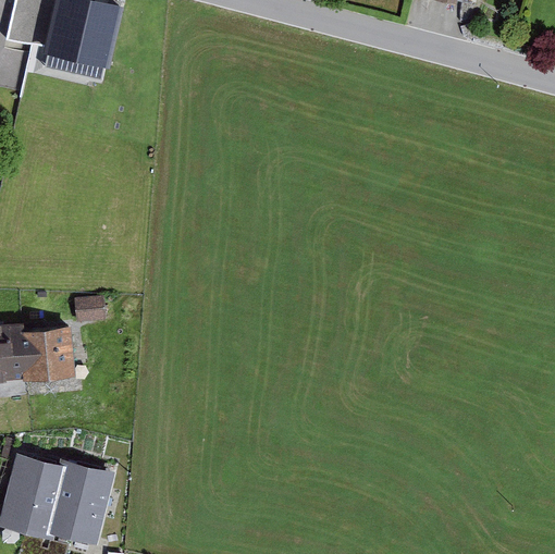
[(123,7),(95,0),(14,0),(4,40),(42,50),(41,53),(45,54),(41,68),(99,82),(103,66),(108,68),(123,7)]
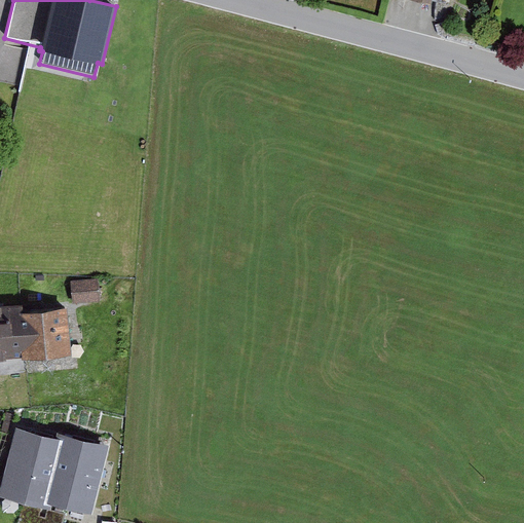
[(97,282),(69,284),(70,306),(99,304),(97,282)]
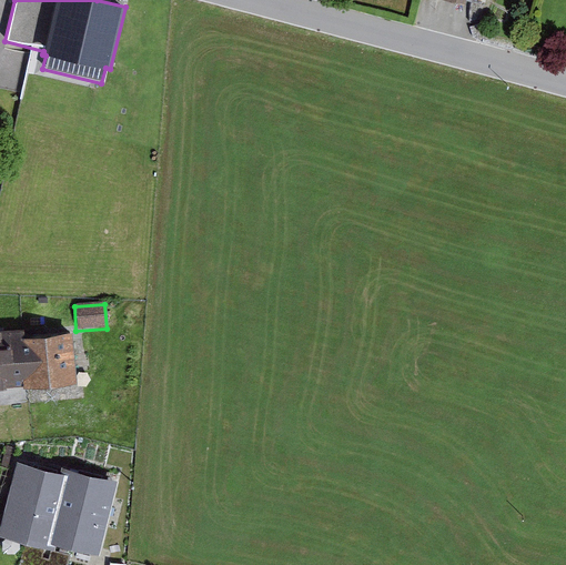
[(0,392),(77,385),(72,332),(22,336),(22,330),(0,332),(0,392)]
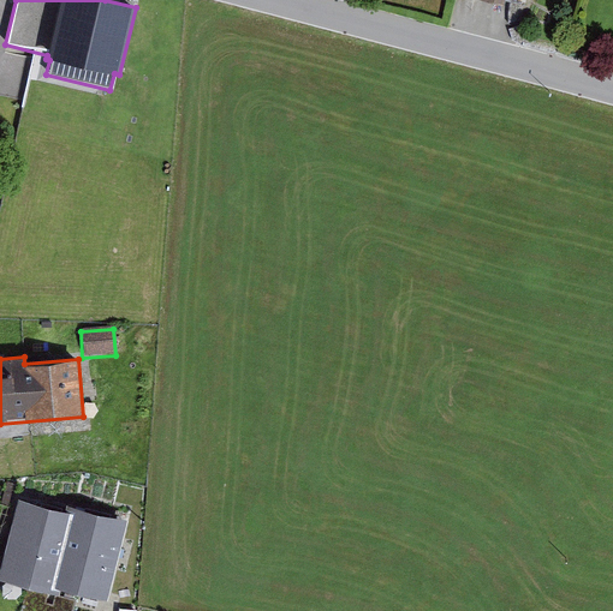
[(63,511),(17,501),(0,567),(0,581),(57,595),(58,591),(105,603),(125,521),(65,505),(63,511)]
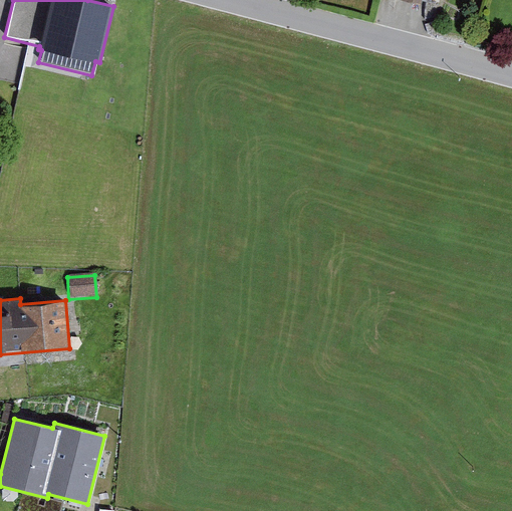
[(38,500),(21,495),(16,510),(60,510),(62,504),(44,500),(42,507),(37,506),(38,500)]
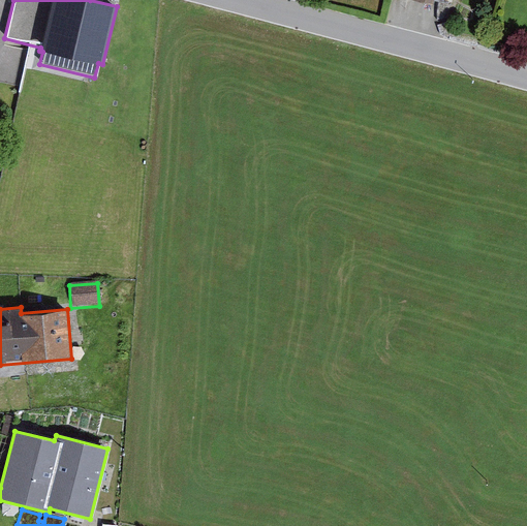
All buildings are outlined.
